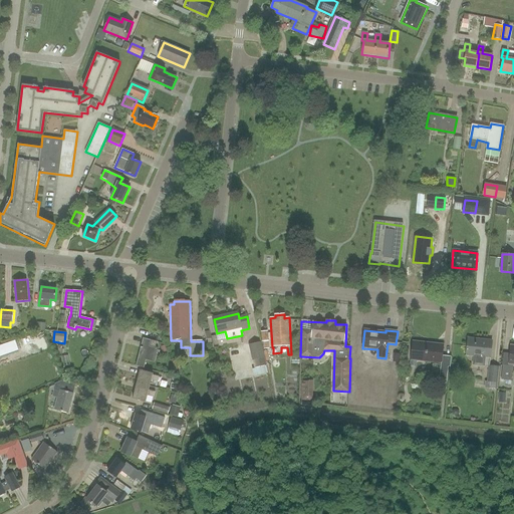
[(155,362),(159,348),(156,347),(157,342),(144,338),(136,366),(145,369),(147,360),(155,362)]
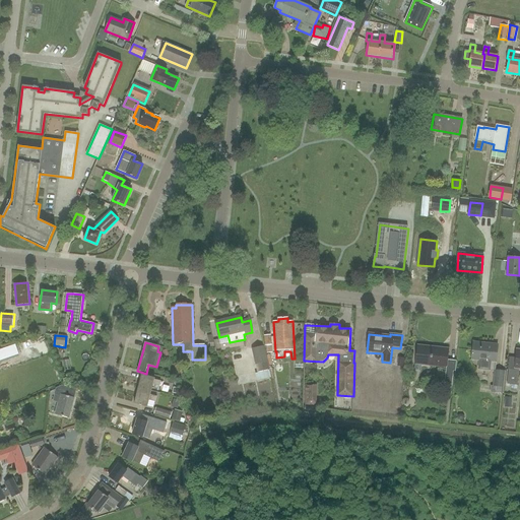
[(478,370),(491,371),(492,363),(497,363),(498,345),(473,342),(471,361),(479,362),(478,370)]
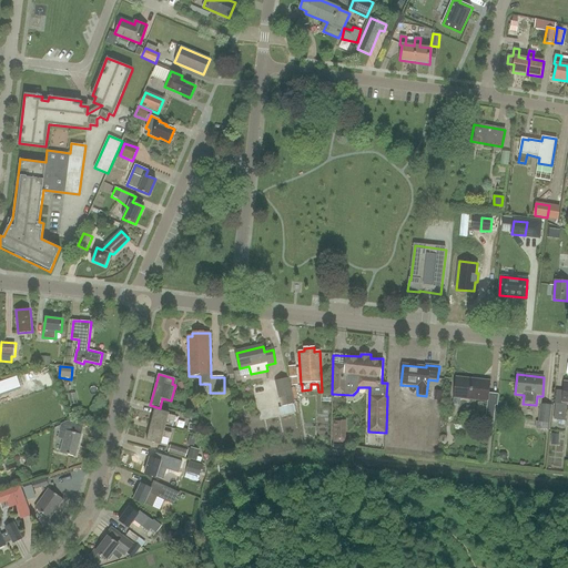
[(288,377),(275,381),(281,406),(295,403),(288,377)]
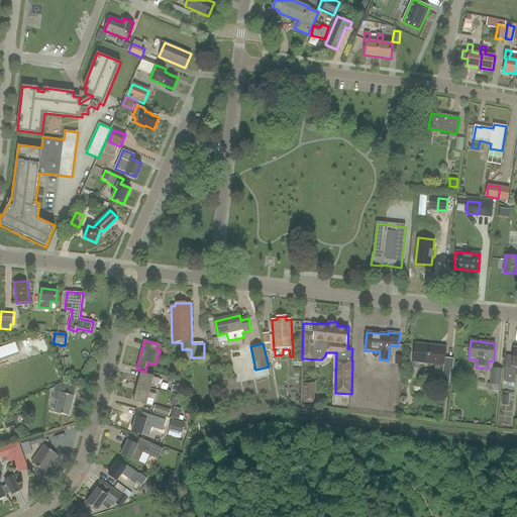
[(453,359),(445,358),(447,346),(415,343),(413,364),(443,367),(441,385),(449,386),(450,370),(452,370),(453,359)]
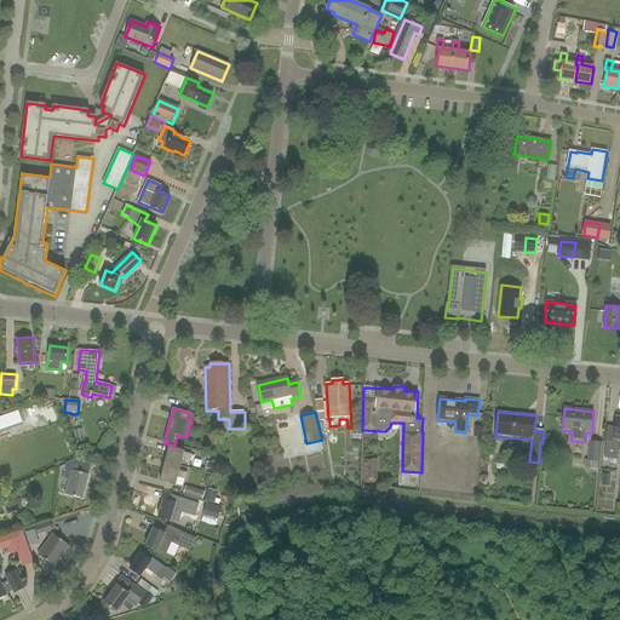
[(619,417),(616,418),(614,442),(607,441),(604,459),(616,460),(619,441),(619,417)]
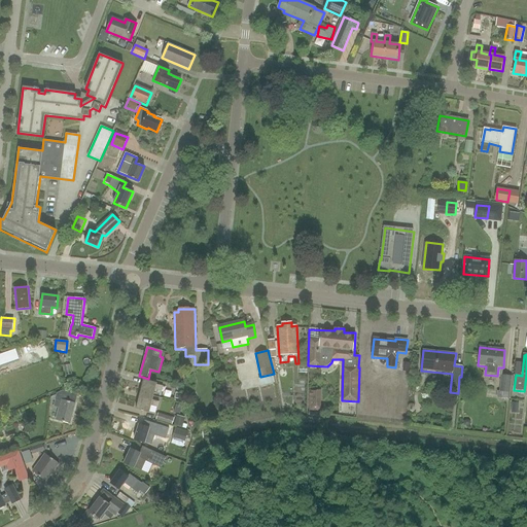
[(500,392),(510,393),(512,377),(502,376),(500,392)]
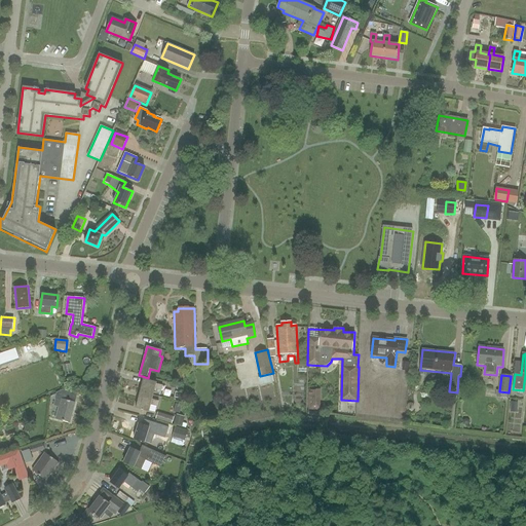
[(140,395),(153,398),(155,389),(161,391),(163,386),(156,384),(157,383),(144,379),(140,395)]
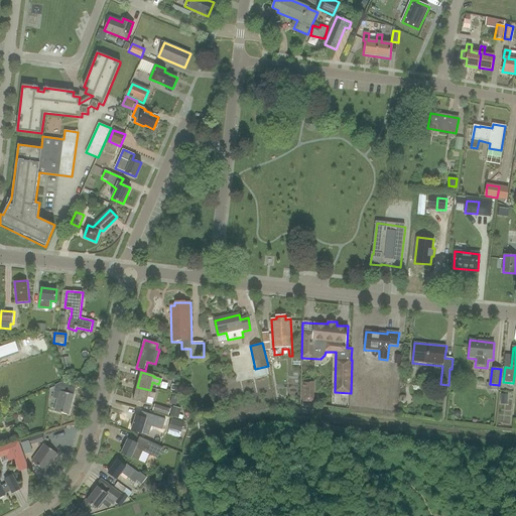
[(77,387),(67,384),(61,383),(56,385),(52,398),(57,399),(56,404),(58,404),(56,411),(69,414),(77,387)]
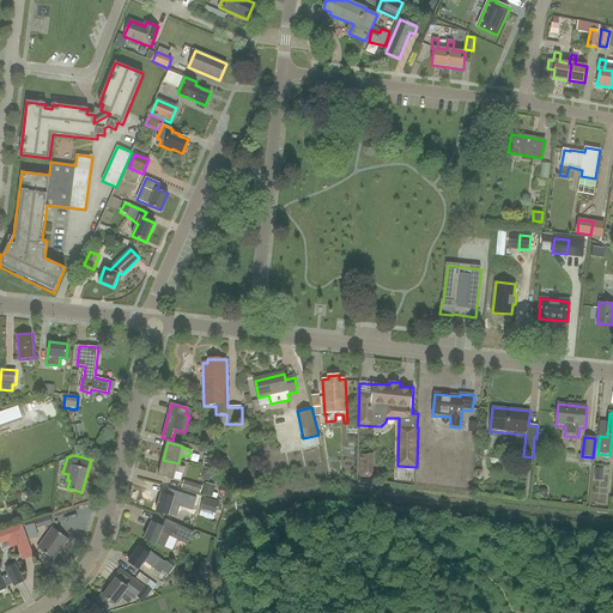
[(371,478),(372,455),(360,455),(359,478),(371,478)]
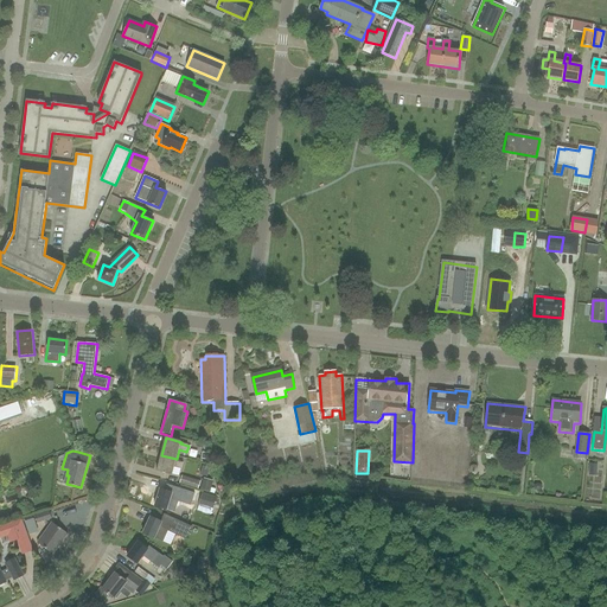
[(576,452),(573,451),(573,459),(587,461),(587,453),(576,452)]
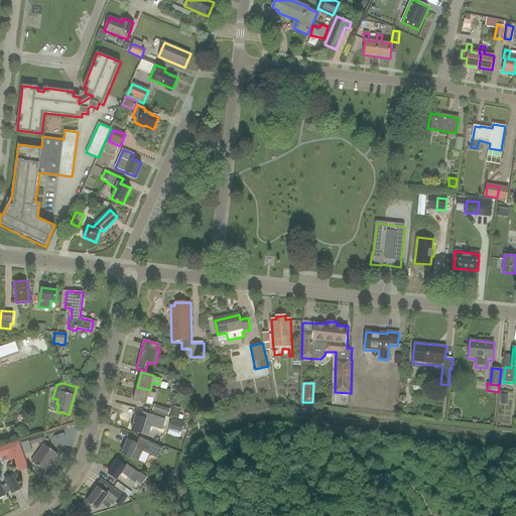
[(149,392),(150,390),(137,387),(133,401),(146,405),(146,403),(151,405),(153,399),(154,399),(156,394),(149,392)]
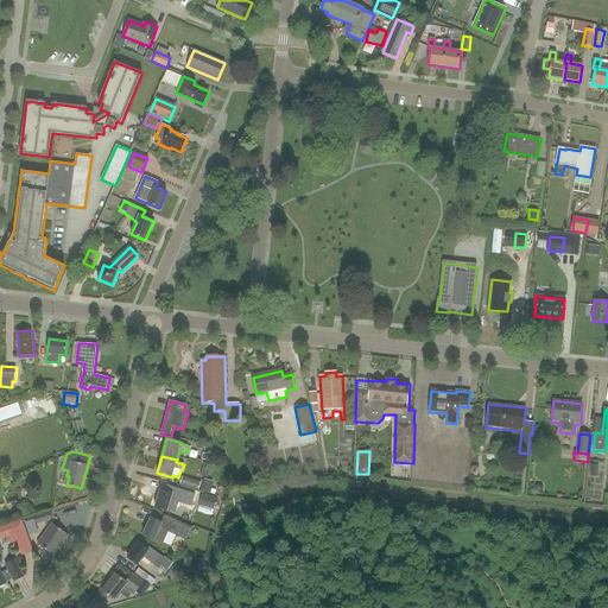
[(201,482),(183,476),(181,485),(198,491),(201,482)]
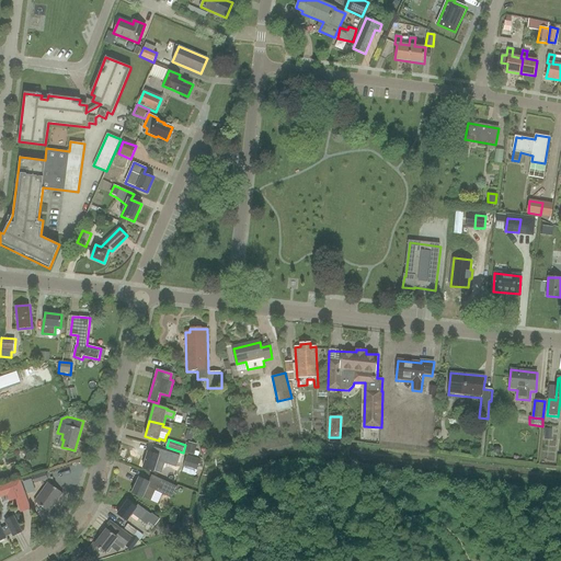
[(199,453),(195,451),(197,445),(189,442),(185,453),(186,453),(198,457),(199,453)]
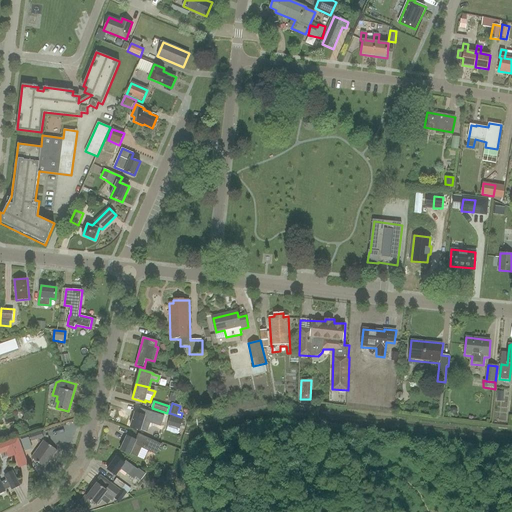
[(157,414),(137,408),(131,428),(141,431),(148,433),(151,423),(157,425),(159,419),(156,418),(157,414)]
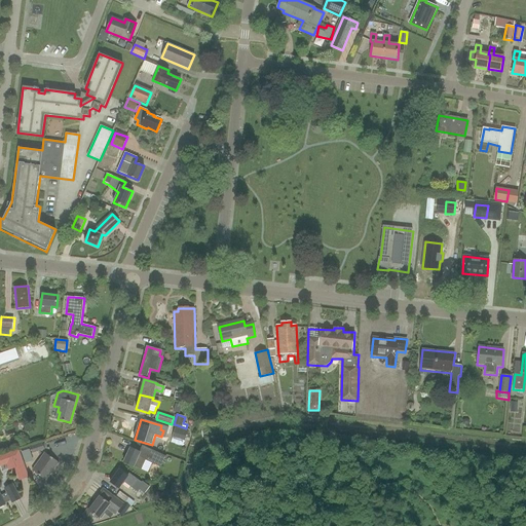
[(184,442),(187,431),(176,428),(173,439),(184,442)]
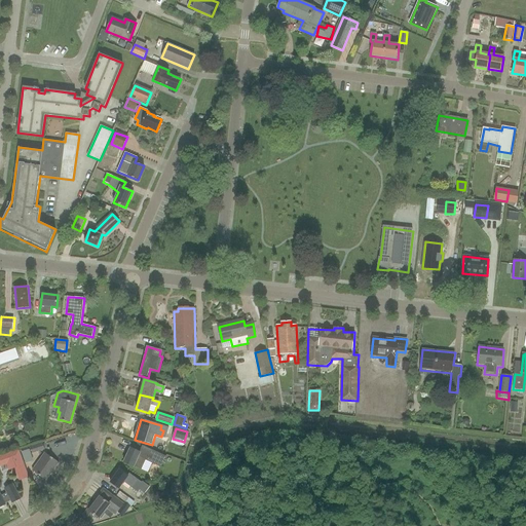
[(32,453),(44,449),(42,443),(30,447),(32,453)]
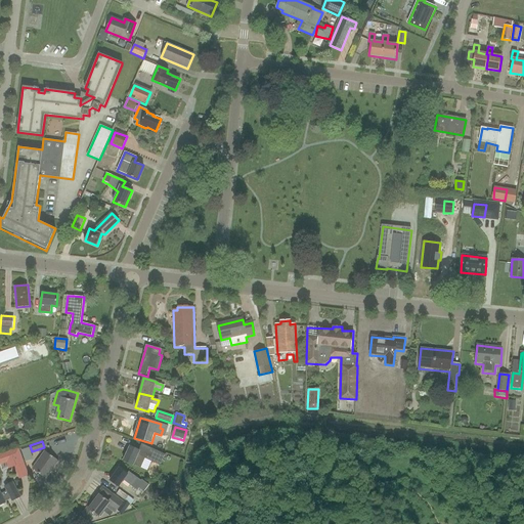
[(145,459),(155,463),(160,452),(143,444),(139,451),(130,447),(123,461),(133,466),(134,465),(141,469),(145,459)]
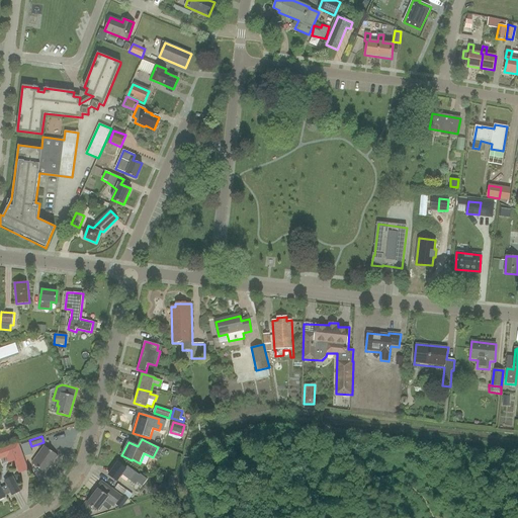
[(17,442),(0,448),(0,458),(6,456),(8,462),(14,460),(18,472),(27,468),(17,442)]
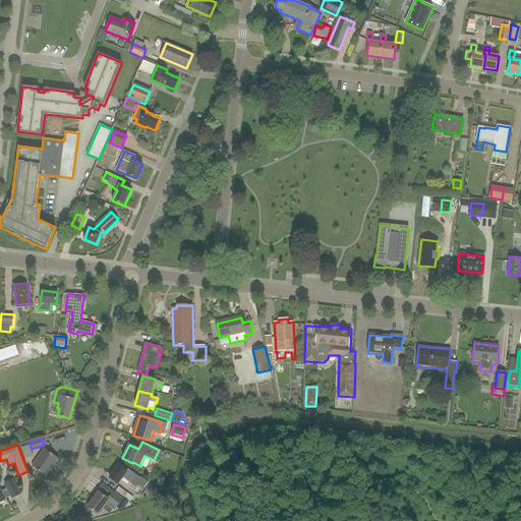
[(46,475),(58,458),(45,449),(33,466),(46,475)]
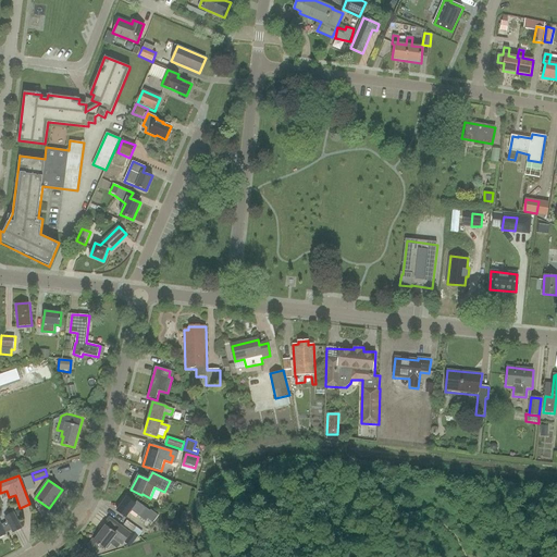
[(137,502),(135,505),(126,498),(116,511),(126,519),(132,511),(143,520),(149,511),(137,502)]
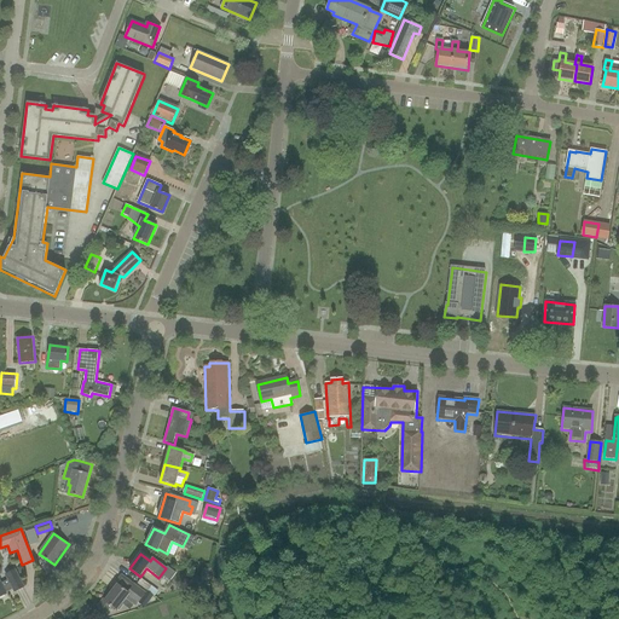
[(15,591),(24,586),(15,570),(6,574),(9,579),(1,584),(0,582),(0,596),(6,594),(5,591),(12,588),(15,591)]
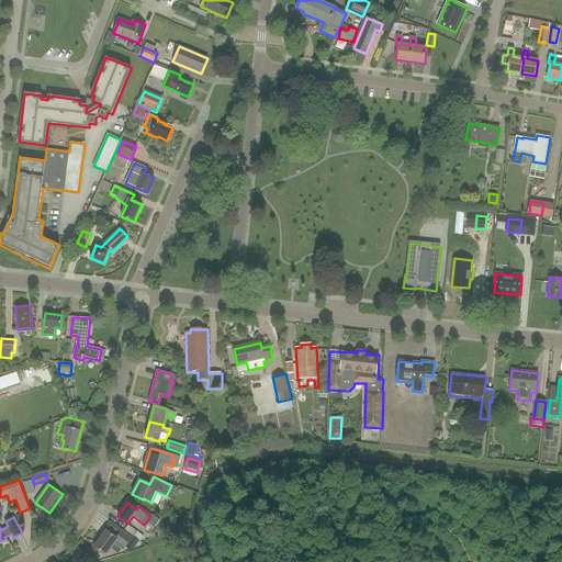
[(127,549),(133,540),(114,526),(111,530),(109,532),(107,531),(96,546),(94,544),(89,551),(97,558),(102,551),(107,554),(114,544),(124,552),(127,549)]
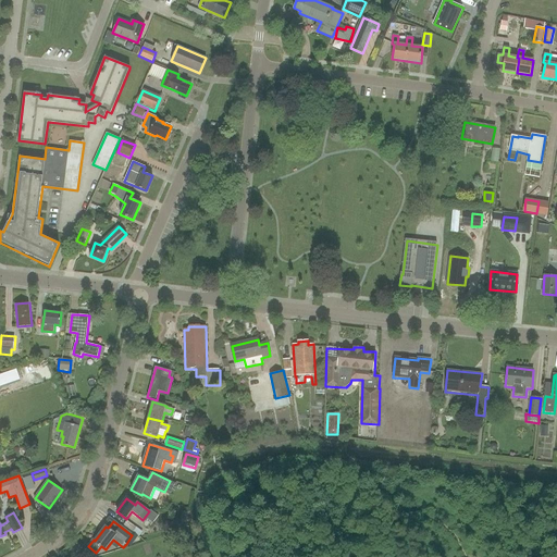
[(134,533),(140,537),(144,533),(128,521),(124,525),(134,533)]
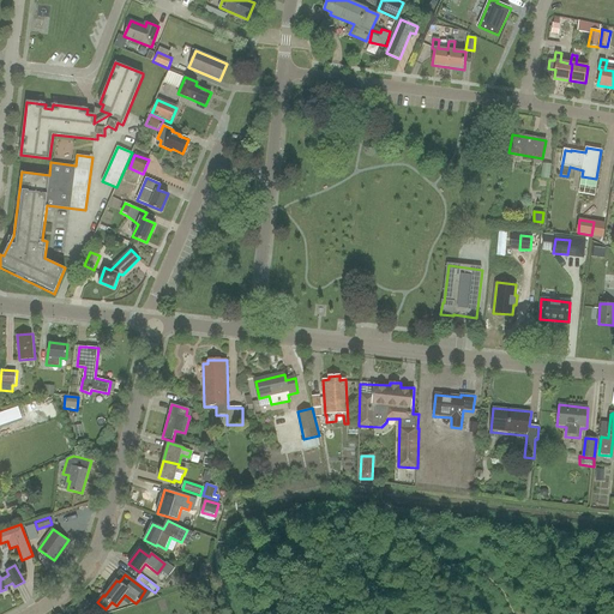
[(162,599),(155,593),(148,588),(145,590),(139,600),(144,605),(162,599)]
